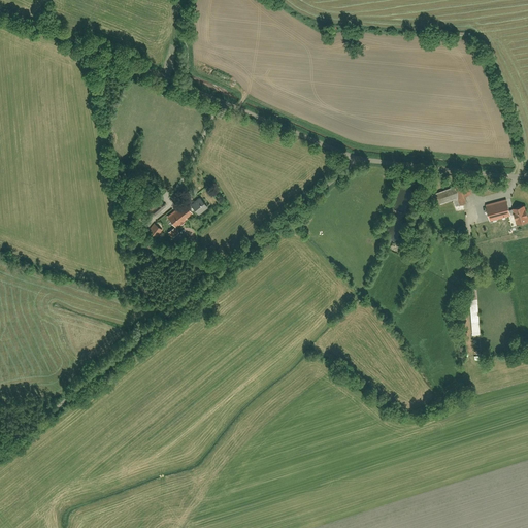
[(466,203),(464,198),(465,197),(461,185),(435,193),(439,206),(454,201),(455,207),(466,203)]
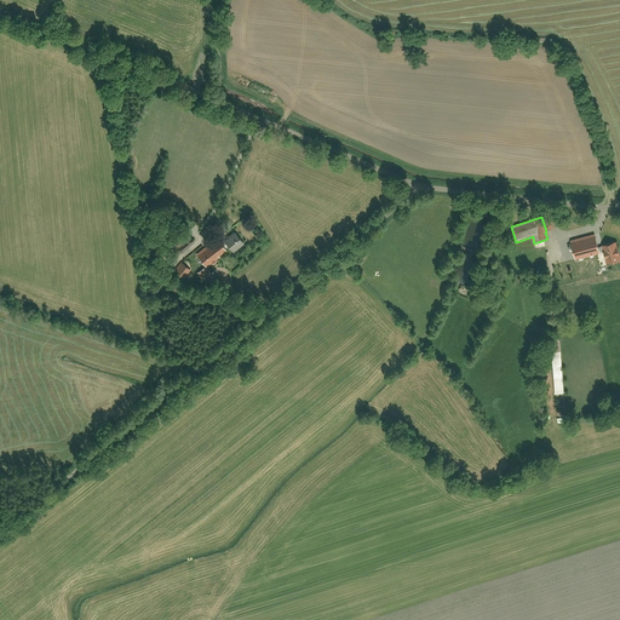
[(224,239),(234,252),(246,244),(235,230),(224,239)]
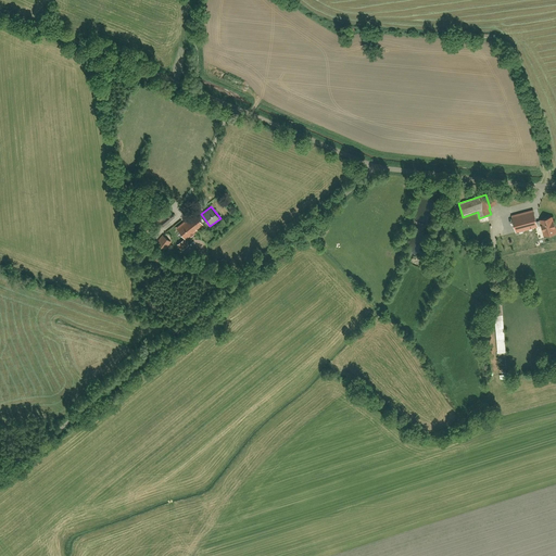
[(536,210),(509,217),(514,235),(541,228),(540,225),(540,223),(539,222),(536,210)]
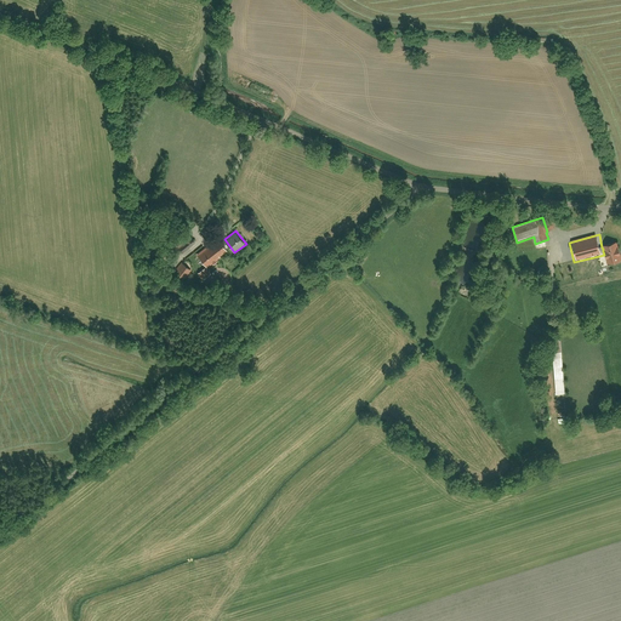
[(177,248),(183,255),(197,244),(192,237),(177,248)]
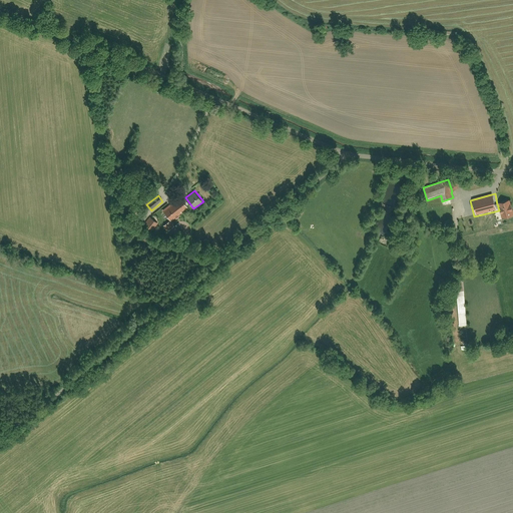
[(162,210),(171,221),(188,207),(180,196),(162,210)]
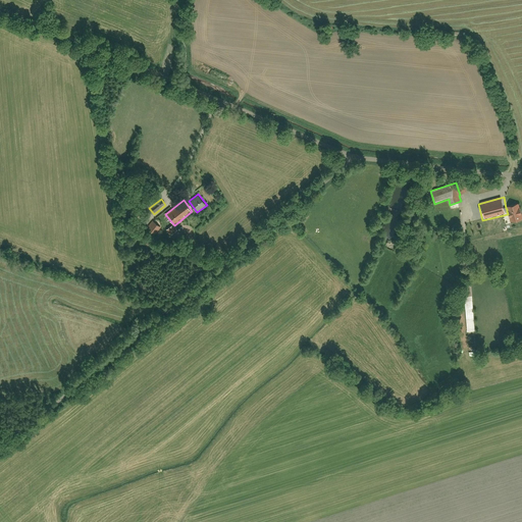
[(521,203),(508,207),(512,222),(521,219),(521,203)]
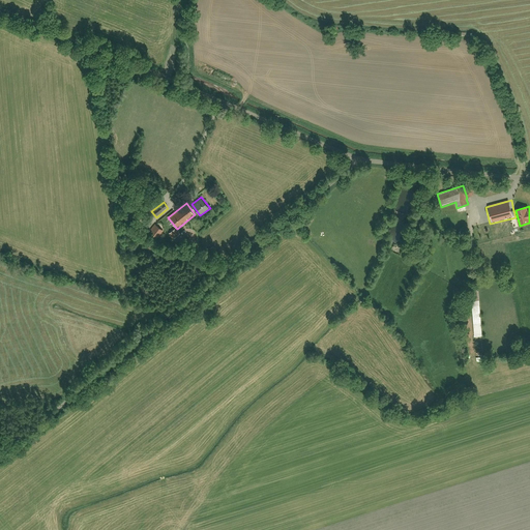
[(148,233),(158,239),(164,231),(154,225),(148,233)]
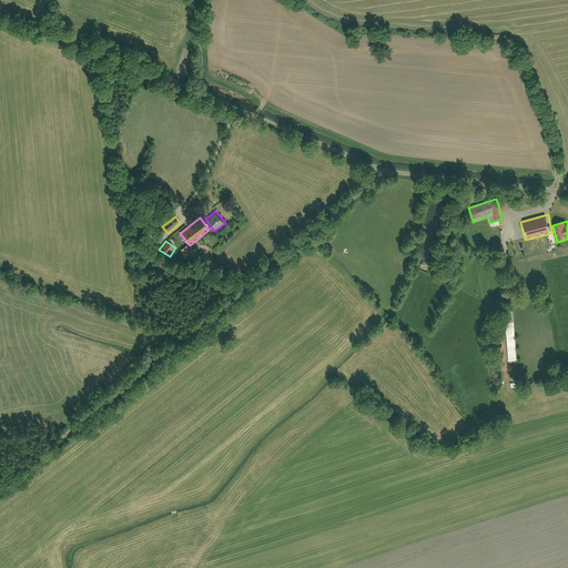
[(188,245),(181,251),(185,256),(192,251),(188,245)]
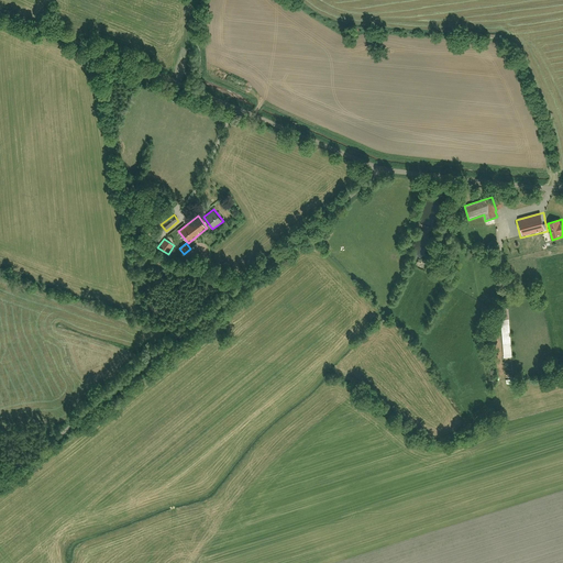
[(503,326),(505,344),(511,344),(510,324),(503,326)]
